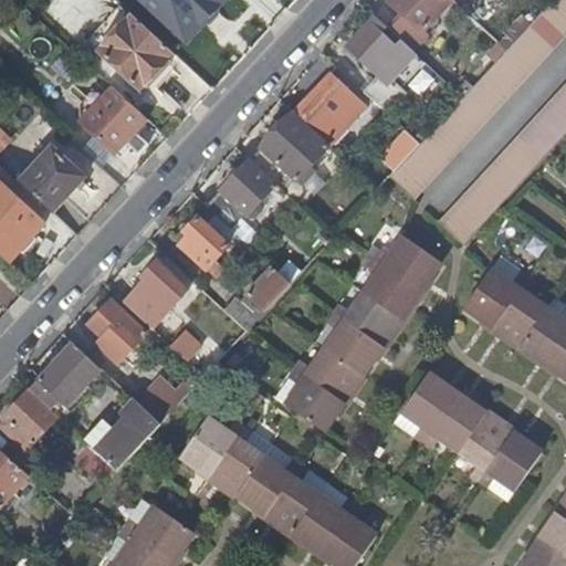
[(142,0),(187,42),(226,0),(142,0)]
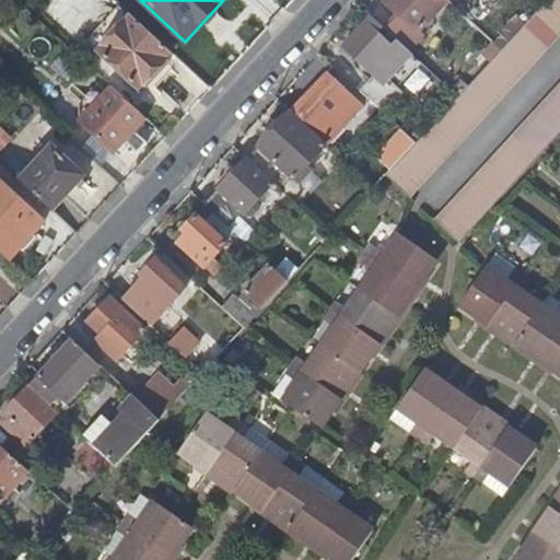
[(415,143),(385,177),(406,197),(559,28),(559,0),(546,0),(543,4),(500,51),(458,97),(415,143)]
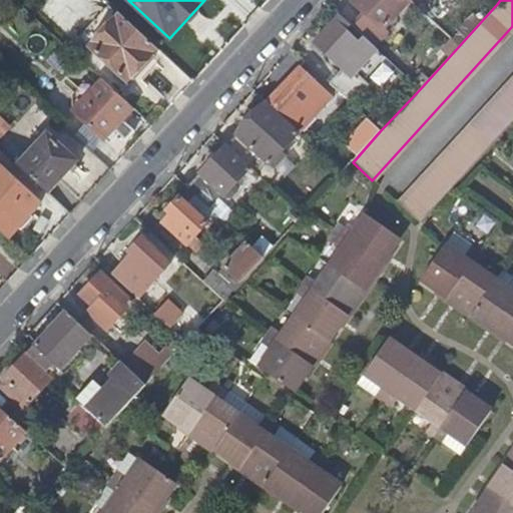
[(383,30),(409,1),(408,0),(355,0),(353,3),(366,15),(355,28),(375,47),(387,35),(383,30)]
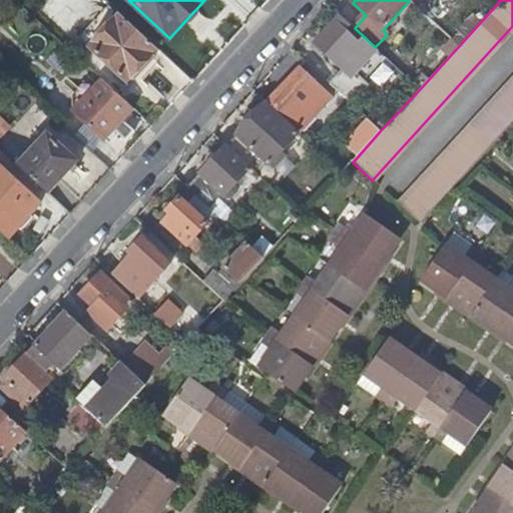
[(155,53),(159,49),(120,13),(89,46),(128,82),(131,79),(134,80),(139,74),(139,70),(147,62),(150,62),(156,56),(155,53)]
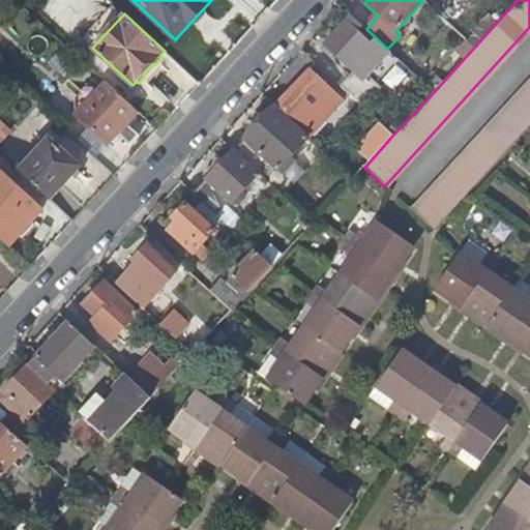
[(488,13),(480,21),(486,26),(488,28),(495,21),(488,13)]
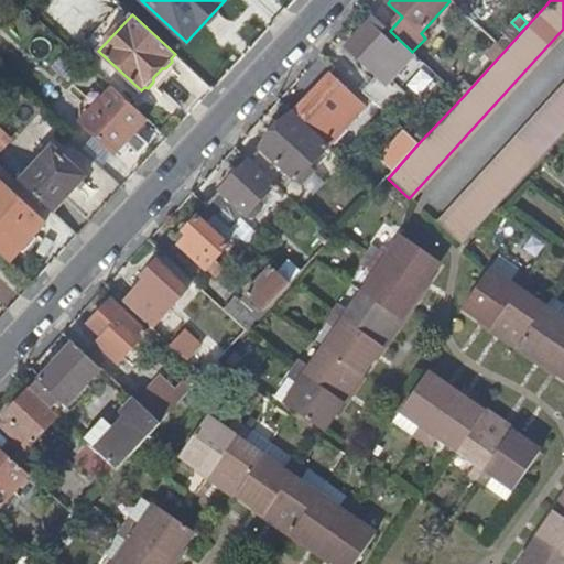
[(361,91),(382,111),(398,96),(386,85),(414,54),(412,52),(390,31),(376,17),(345,50),(376,77),(361,91)]
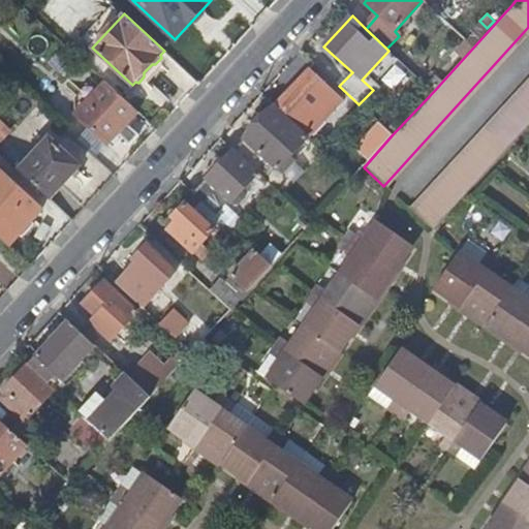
[(485,26),(479,21),(475,25),(480,30),(485,26)]
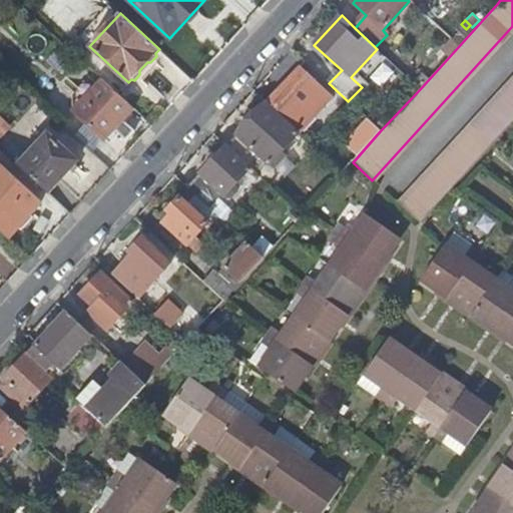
[(370,79),(383,89),(396,73),(383,63),(370,79)]
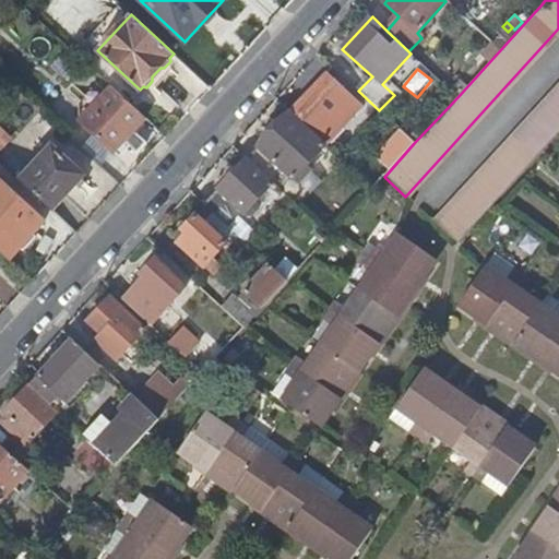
[(292,114),(307,128),(324,109),(333,117),(351,99),(326,75),(292,114)]
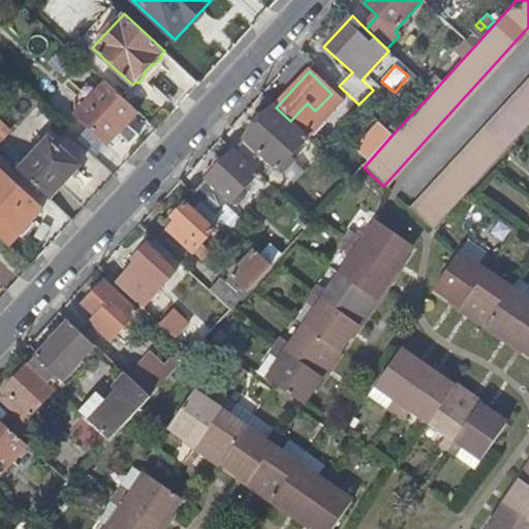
[(109,145),(138,113),(105,83),(75,115),(109,145)]
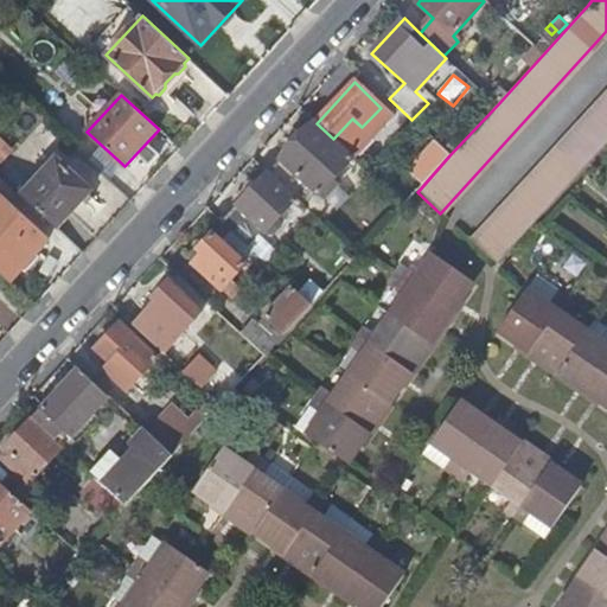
[(606,96),(473,243),(490,260),(496,264),(588,164),(606,142),(606,96)]
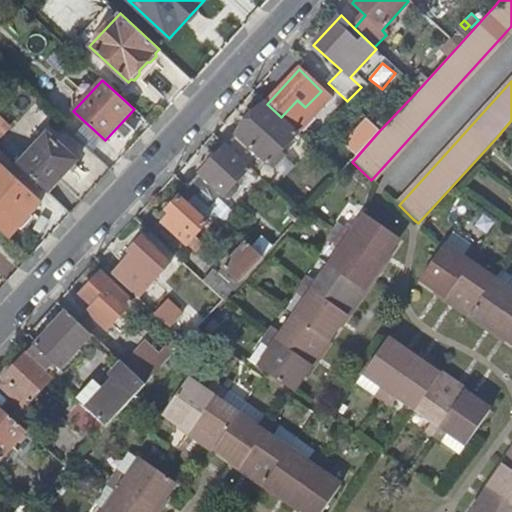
[(228,146),(250,167),(260,157),(269,165),(299,134),(281,117),(267,104),(266,103),(236,135),(238,136),(228,146)]
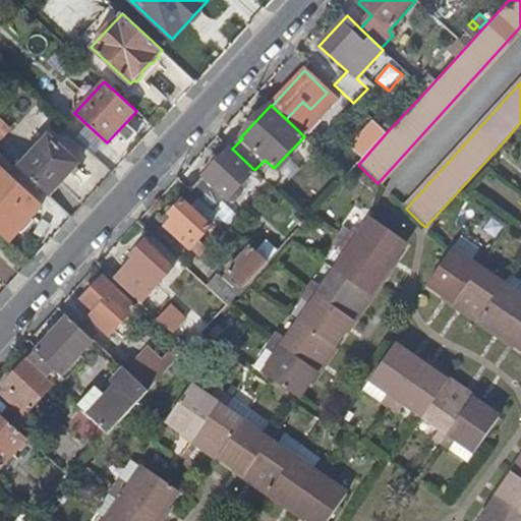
[(0,140),(1,142),(13,130),(0,117),(0,140)]
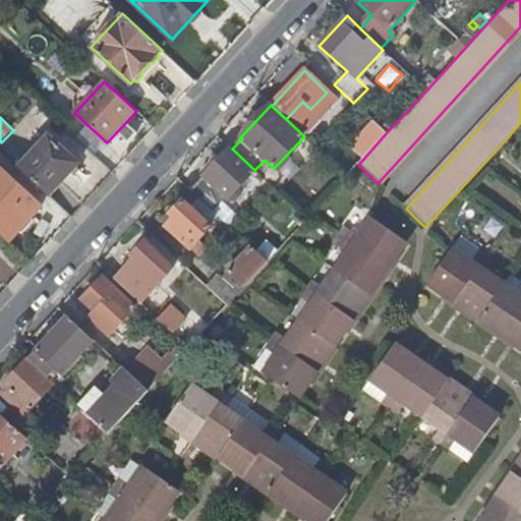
[(18,167),(49,196),(79,164),(49,135),(18,167)]
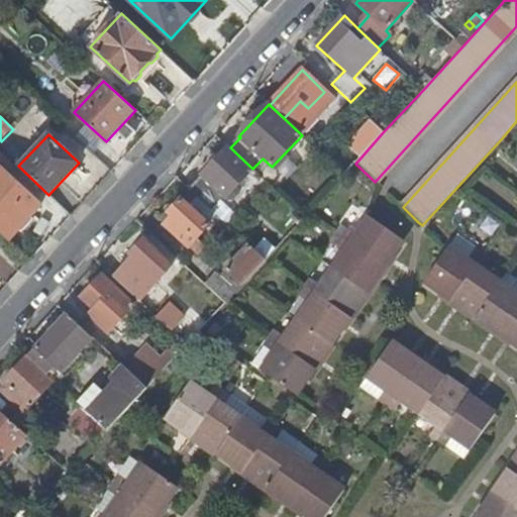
[(190,190),(212,211),(225,197),(225,198),(252,169),(230,147),(229,146),(201,176),(202,177),(190,190)]
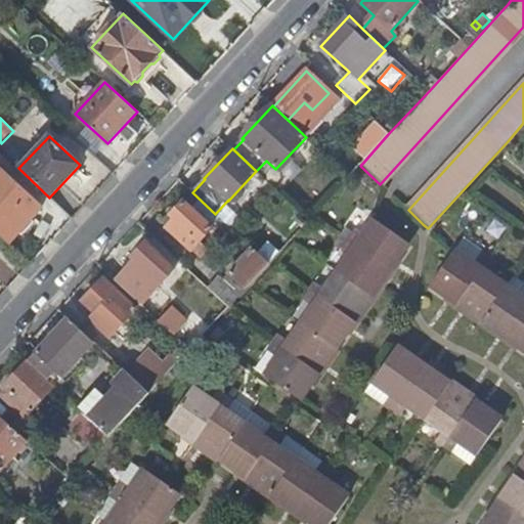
[(0,235),(7,243),(17,231),(20,234),(33,221),(30,218),(40,208),(9,178),(0,170),(0,235)]
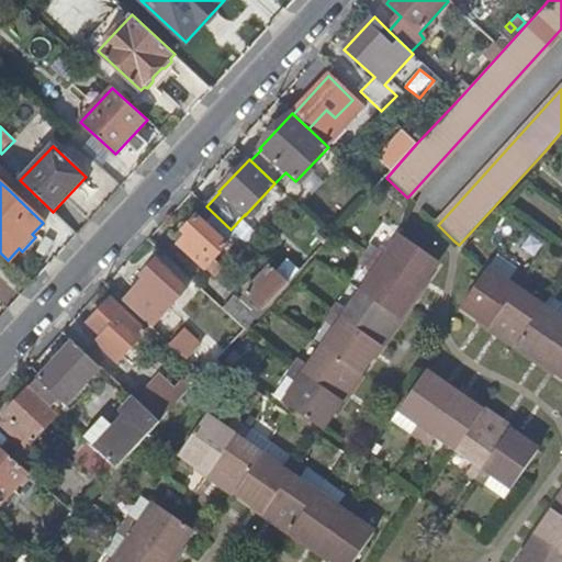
[(228,246),(198,217),(184,232),(188,235),(179,244),(214,276),(223,268),(215,260),(228,246)]
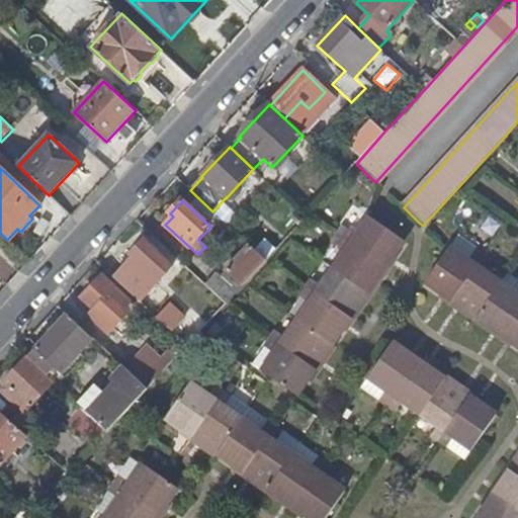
[(343,237),(386,267),(405,241),(370,217),(357,235),(348,229),(343,237)]
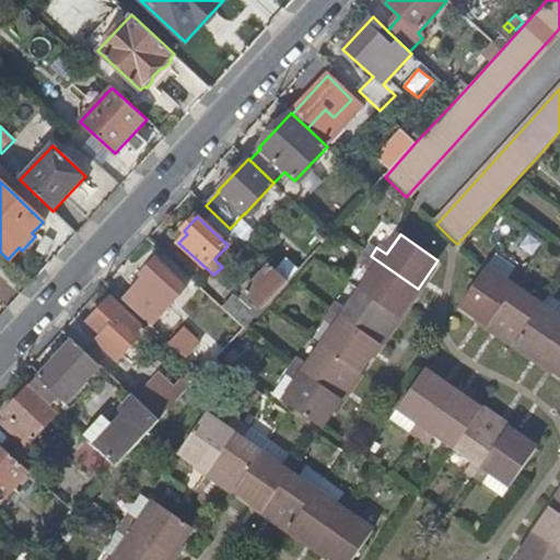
[(361,291),(398,317),(418,289),(371,256),(364,265),(374,272),(361,291)]
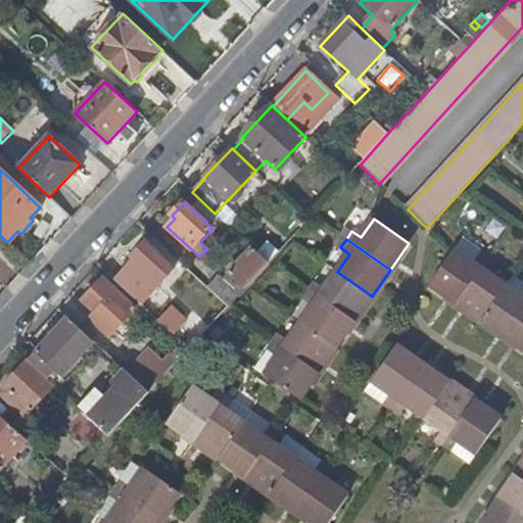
[(161,283),(175,270),(146,243),(133,256),(136,259),(128,267),(147,285),(155,277),(161,283)]
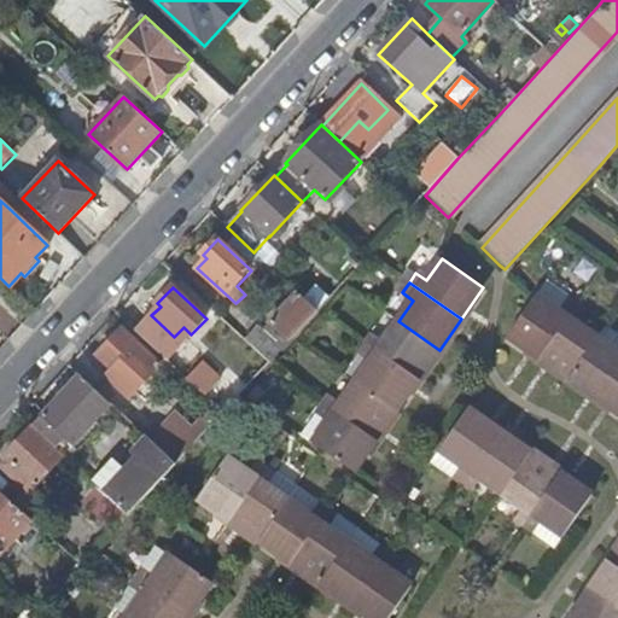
[(269,324),(290,342),(316,312),(297,293),(269,324)]
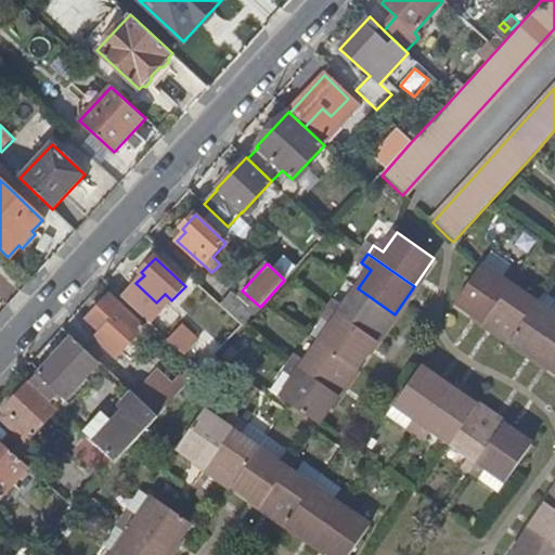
[(462,308),(483,323),(516,274),(507,268),(500,279),(480,266),(454,302),(462,308)]
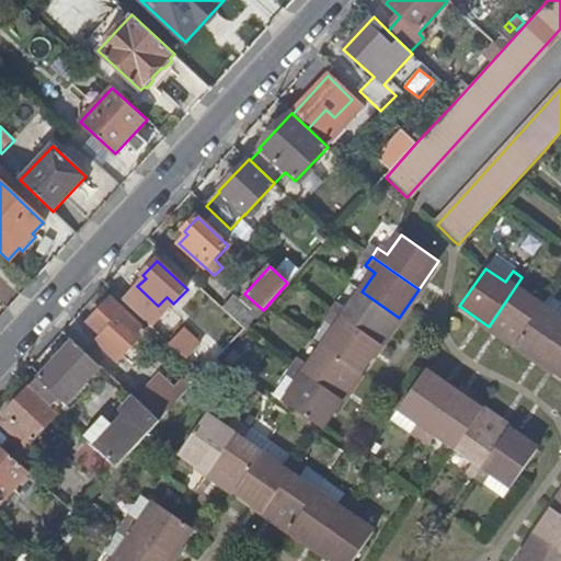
[(489,327),(515,345),(541,307),(524,295),(530,284),(522,277),(489,327)]
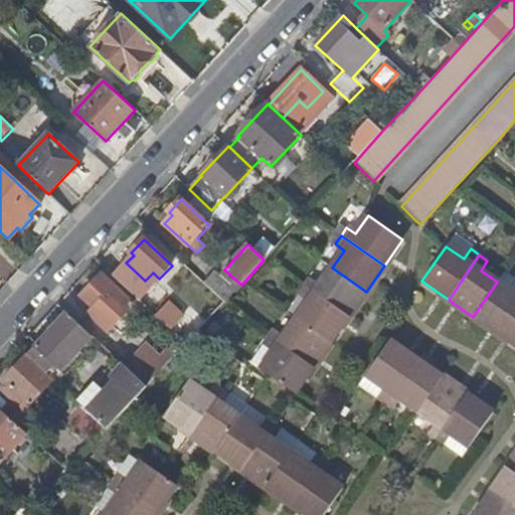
[(306,287),(349,317),(351,314),(366,292),(332,268),(320,285),(311,279),(306,287)]
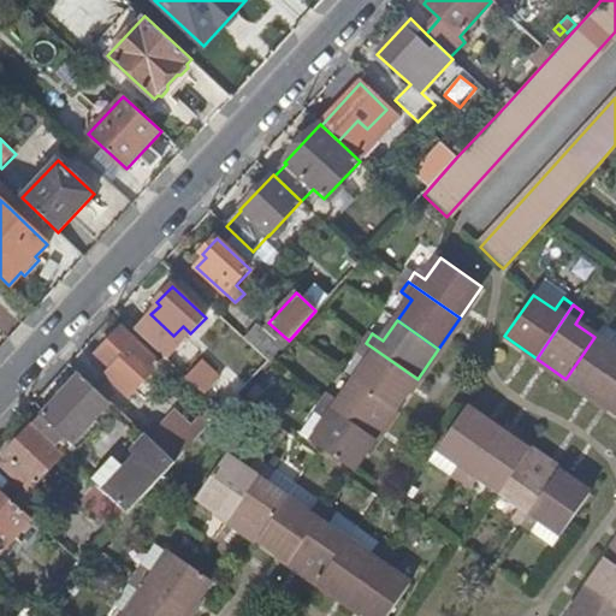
[(129,324),(98,355),(110,367),(104,373),(129,397),(161,363),(146,348),(150,343),(129,324)]
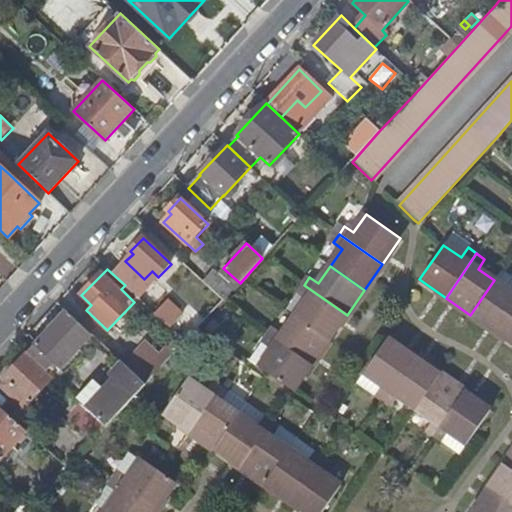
[(204,281),(224,301),(234,289),(214,270),(204,281)]
